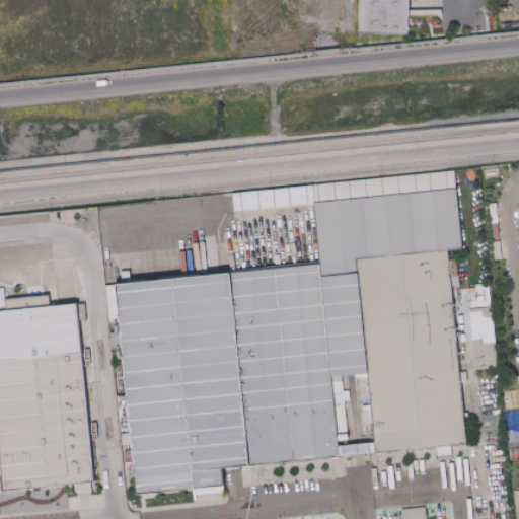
[(412,0),(362,0),(361,33),(412,34),(412,0)]
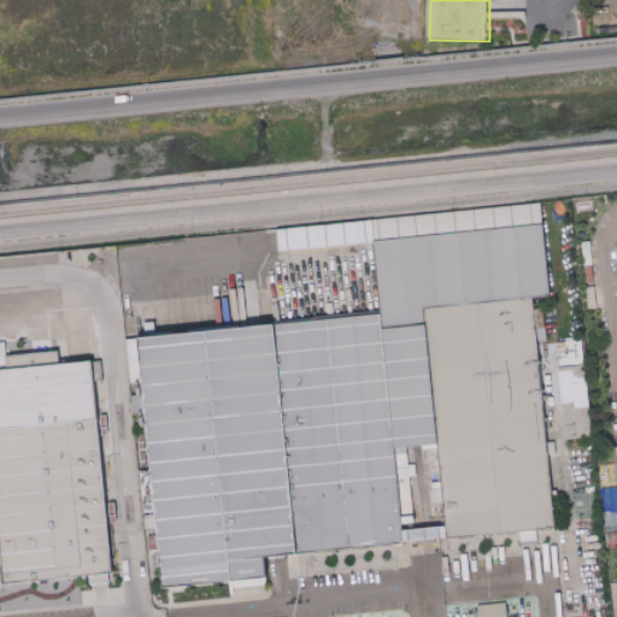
[(393,436),(438,433),(424,304),(533,294),(552,292),(541,211),(372,230),(382,304),(393,436)]
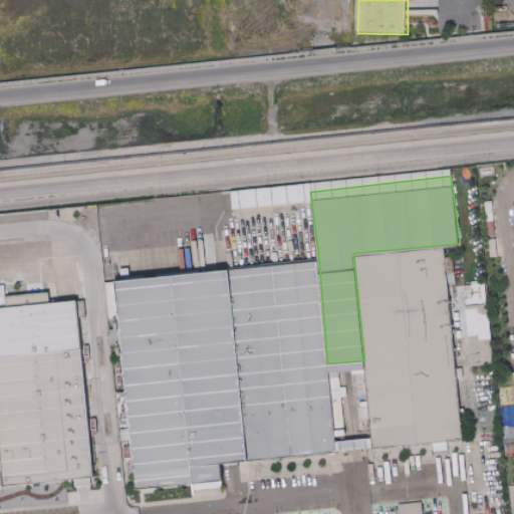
[(229,191),(309,183),(311,201),(231,209),(231,206),(229,191)]
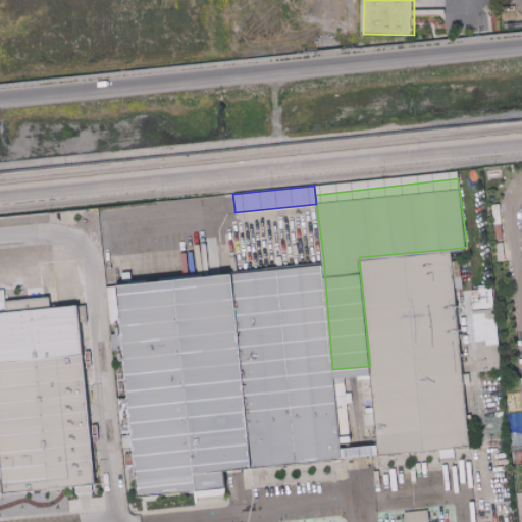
[(222,195),(232,194),(235,209),(224,210),(222,195)]
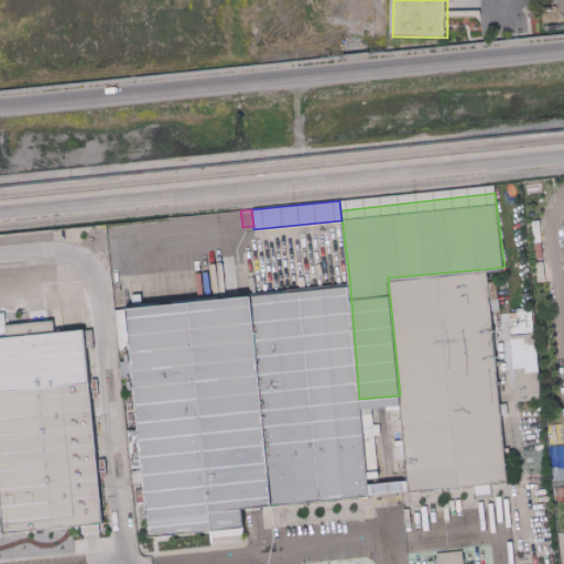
[(541,242),(533,243),(531,221),(539,220),(541,242)]
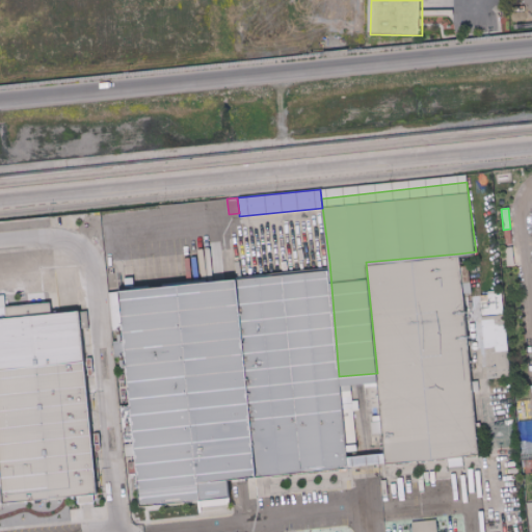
[(510,229),(511,243),(505,244),(503,230),(510,229)]
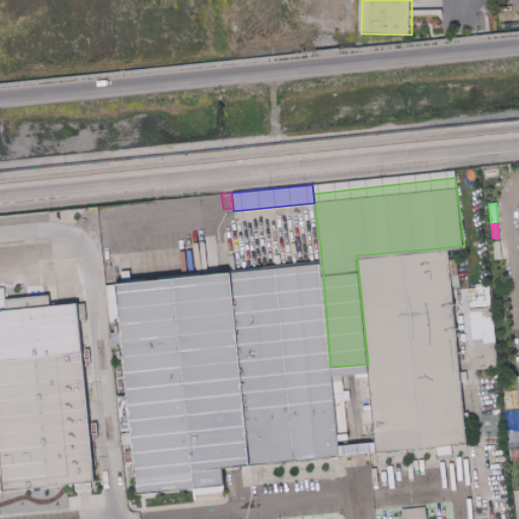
[(500,240),(501,260),(494,261),(492,241),(500,240)]
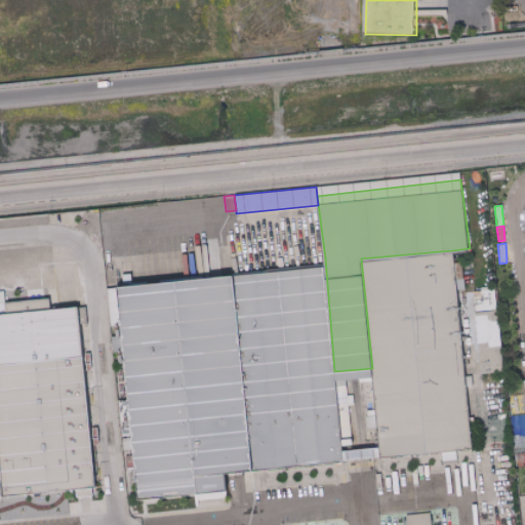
[(361,258),(453,250),(473,442),(380,450),(372,368),(361,258)]
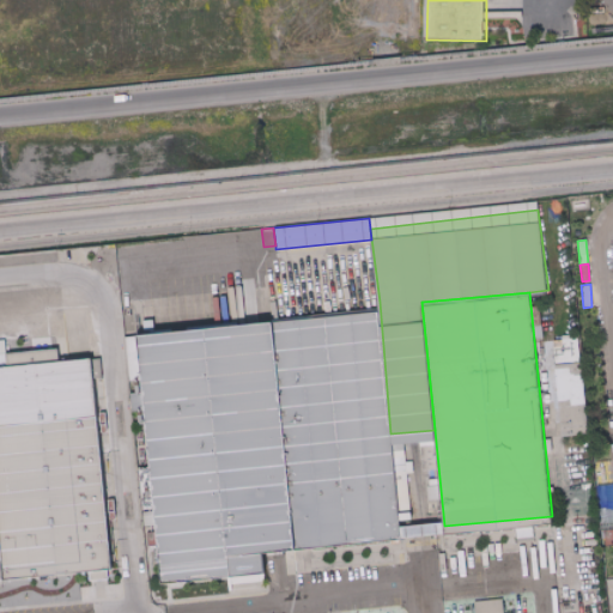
[(161,577),(138,321),(380,302),(390,434),(399,534),(265,548),(268,570),(161,577)]
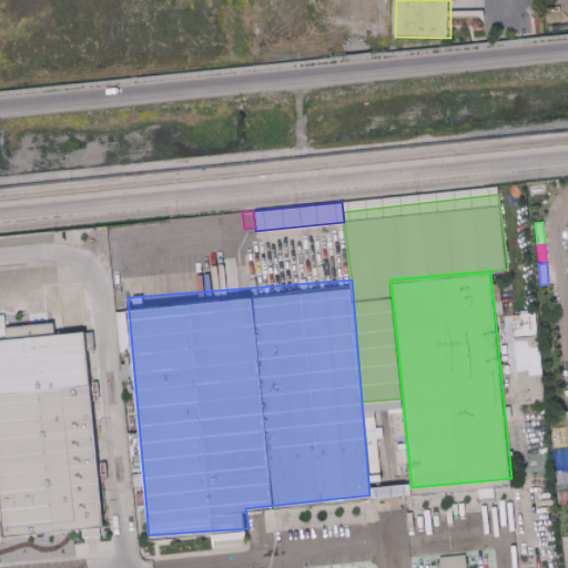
[(520,315),(519,311),(535,310),(537,336),(523,337),(520,321),(520,315)]
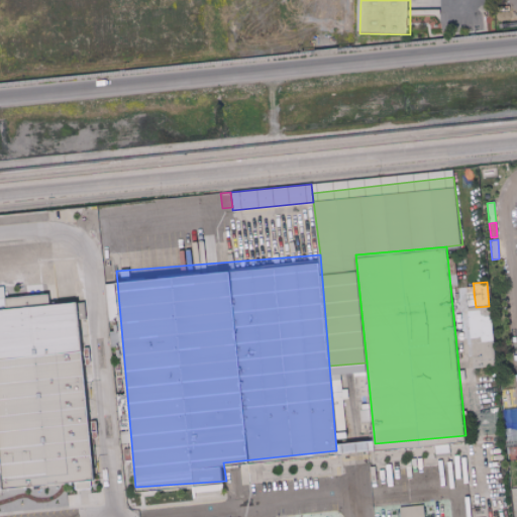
[(474,292),(476,307),(468,308),(466,293),(474,292)]
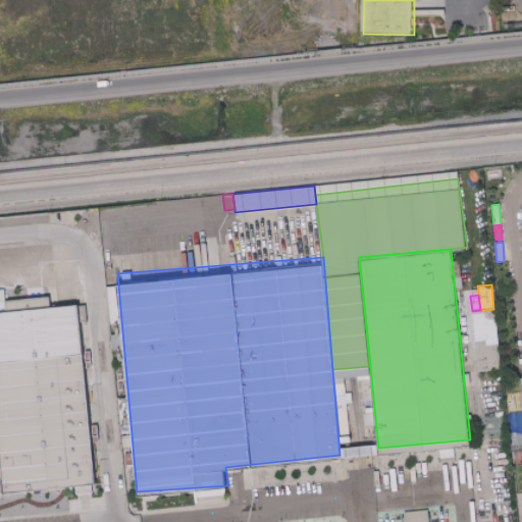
[(4,302),(48,297),(49,308),(5,312),(4,302)]
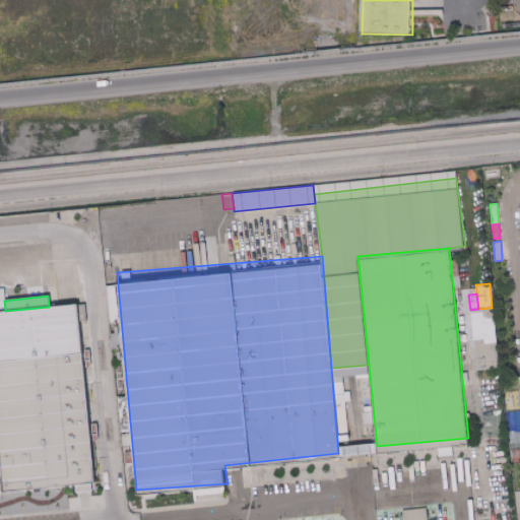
[(86,320),(85,320),(78,321),(76,305),(84,304),(86,320)]
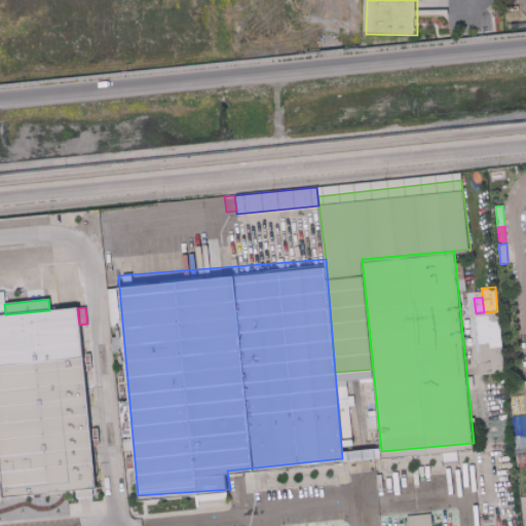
[(497,311),(498,311),(499,322),(498,322),(492,323),(491,321),(488,322),(487,315),(475,316),(475,313),(476,313),(484,312),(497,311)]
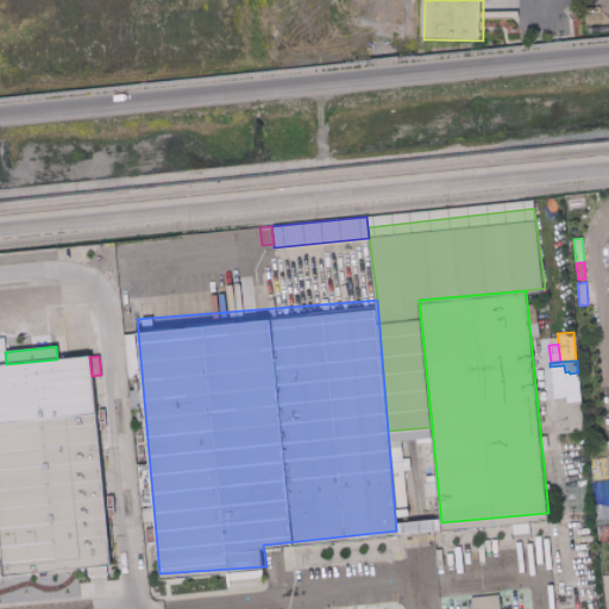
[(4,576),(0,542),(0,375),(89,364),(112,563),(4,576)]
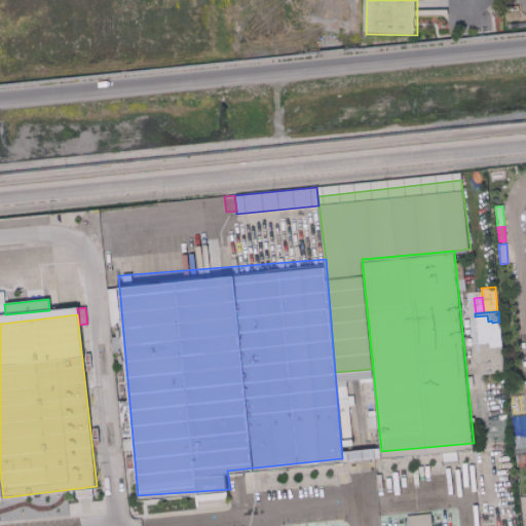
[(475,316),(487,315),(488,322),(491,321),(492,323),(498,322),(499,322),(501,346),(500,346),(489,348),(488,342),(478,344),(475,316)]
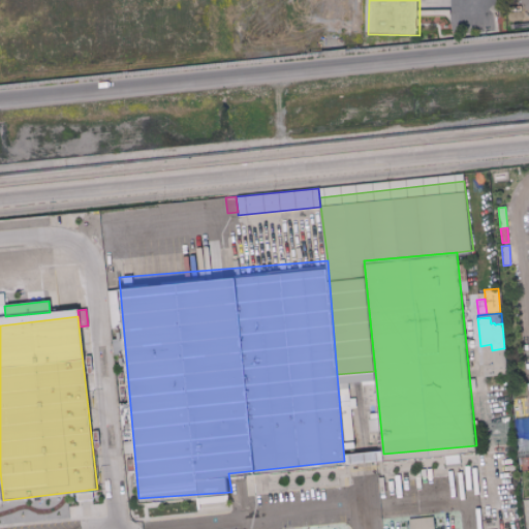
[(116,355),(125,354),(125,339),(115,339),(116,355)]
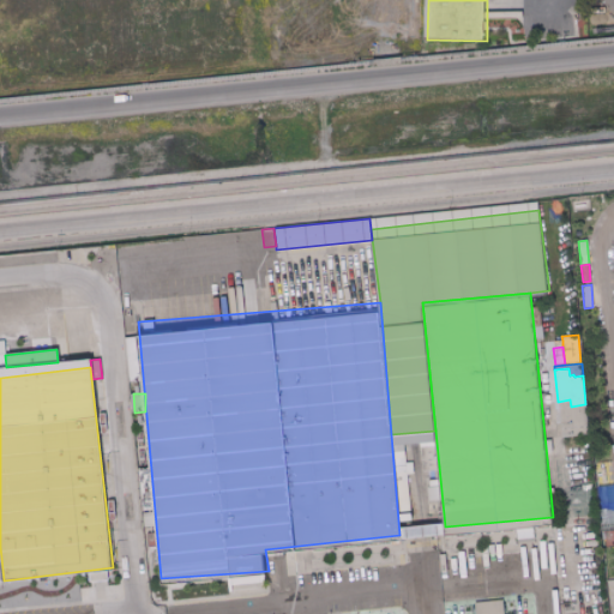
[(558,402),(570,399),(571,407),(584,404),(585,404),(589,434),(561,438),(558,402)]
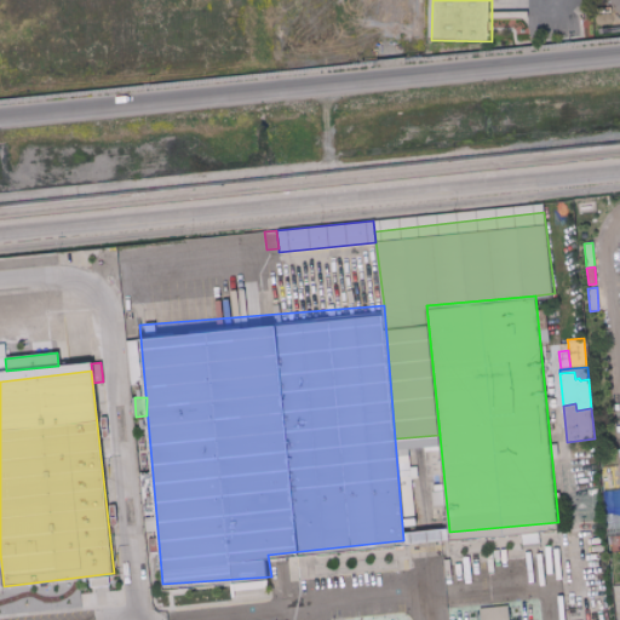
[(424,447),(424,452),(426,476),(438,475),(440,483),(442,483),(432,484),(432,491),(432,492),(431,492),(432,506),(441,505),(442,511),(445,511),(447,529),(403,533),(402,527),(415,526),(415,517),(414,517),(411,478),(418,478),(417,466),(409,468),(408,455),(408,449),(424,447)]
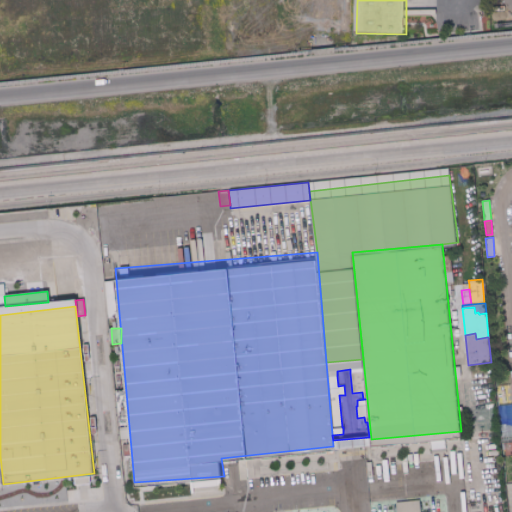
[(350,373),(362,372),(364,392),(362,392),(352,393),(350,373)]
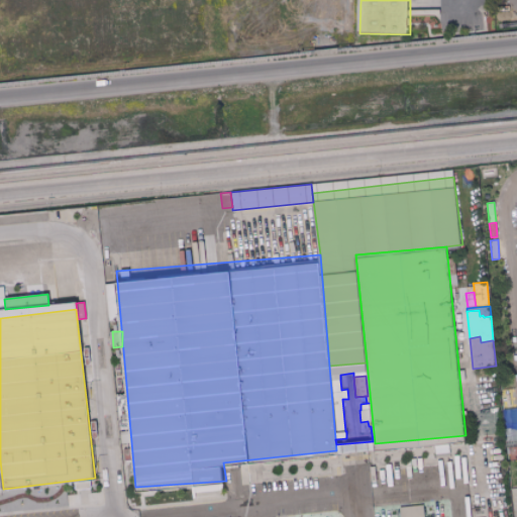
[(369,409),(369,410),(371,421),(368,421),(360,422),(359,410),(360,410),(369,409)]
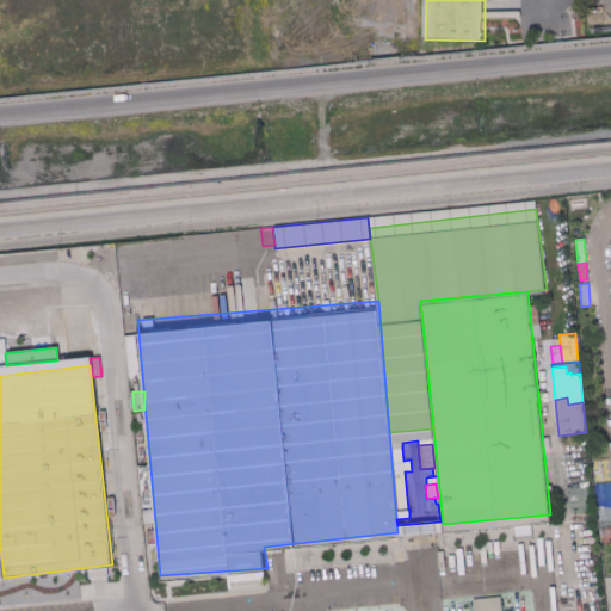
[(396,511),(408,510),(409,510),(409,518),(396,519),(396,511)]
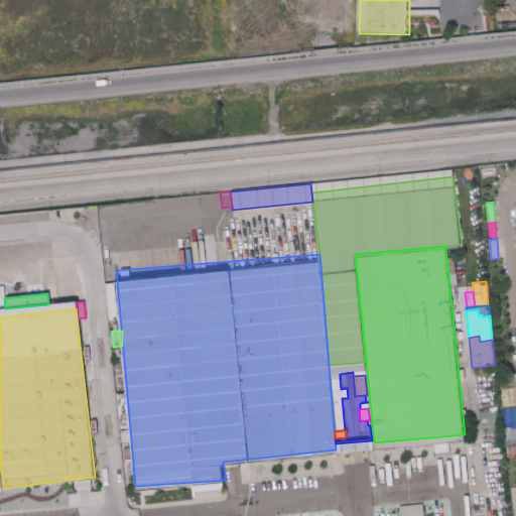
[(372,440),(372,449),(337,454),(336,443),(372,440)]
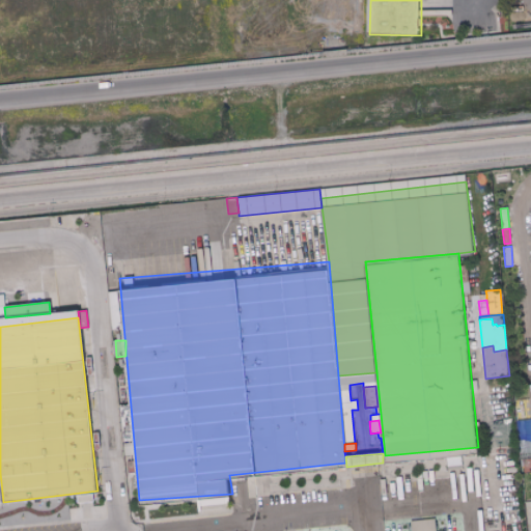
[(462,455),(463,465),(446,467),(445,457),(462,455)]
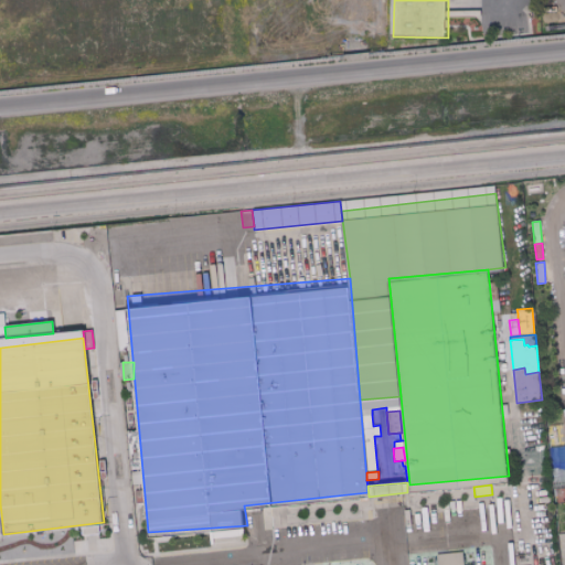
[(98,525),(99,534),(83,535),(82,528),(98,525)]
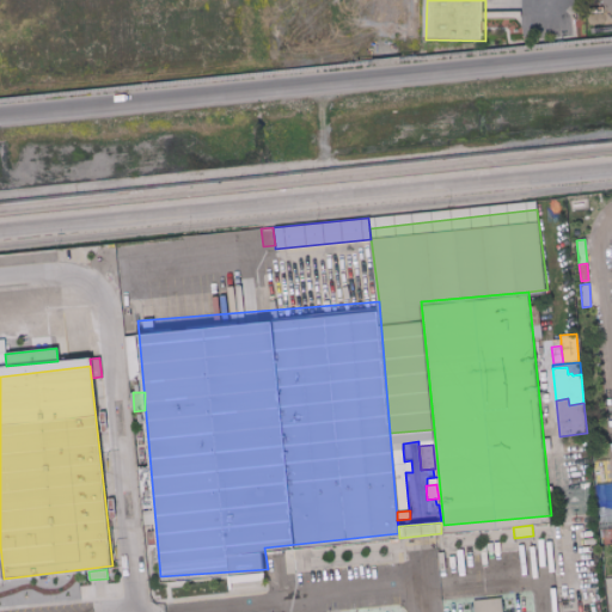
[(502,611),(473,611),(472,600),(501,598),(502,611)]
